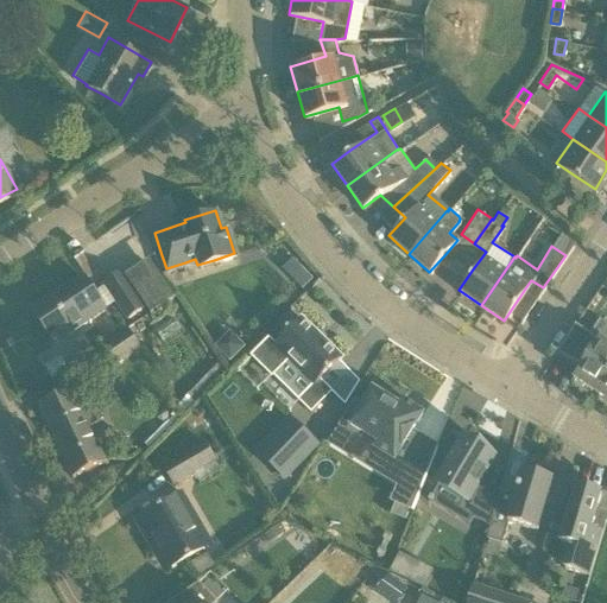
[(126,315),(128,313),(133,322),(147,312),(141,304),(119,270),(103,280),(126,315)]
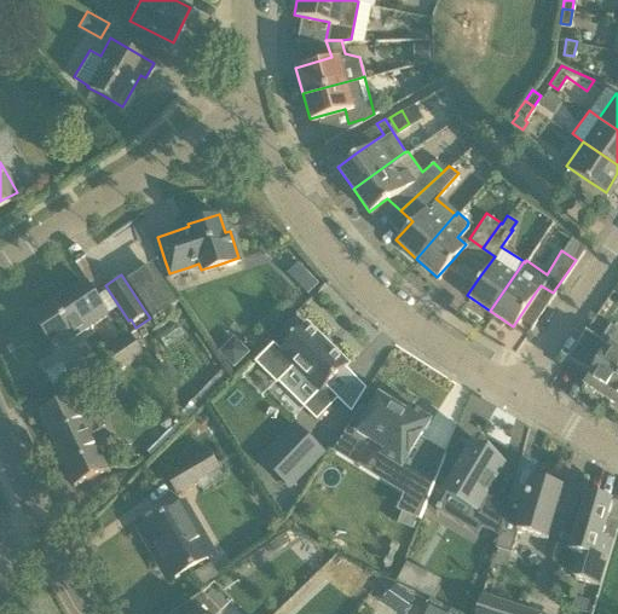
[(105,312),(96,297),(82,278),(30,312),(53,346),(105,312)]
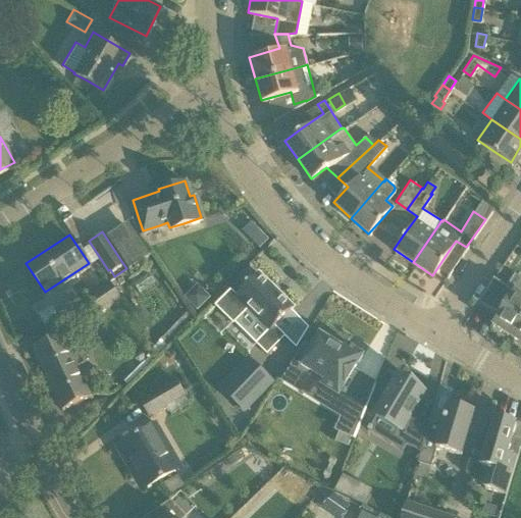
[(229,289),(213,304),(231,322),(245,308),(267,329),(254,342),(265,353),(283,334),(273,325),(294,305),(258,271),(236,295),(229,289)]
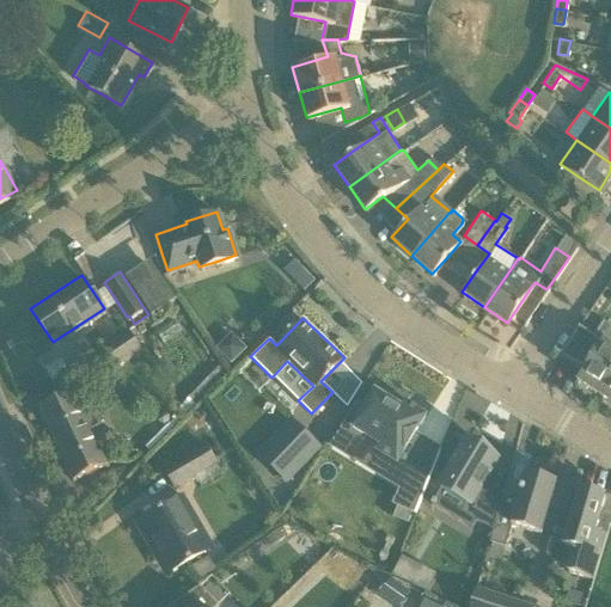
[(109,368),(141,347),(136,341),(142,337),(133,324),(96,350),(109,368)]
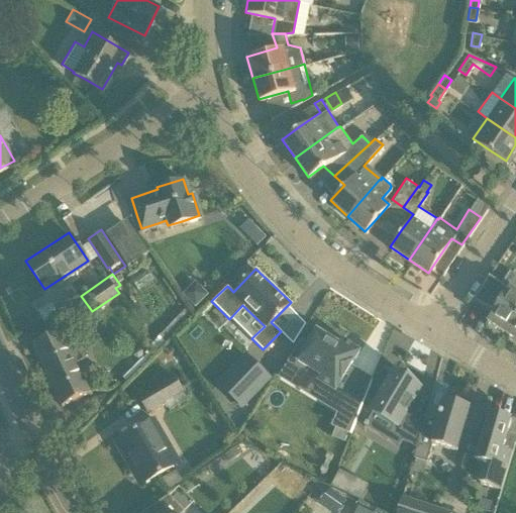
[(488,274),(473,298),(487,307),(491,301),(496,305),(486,319),(507,332),(515,317),(515,287),(515,290),(509,286),(508,287),(488,274)]
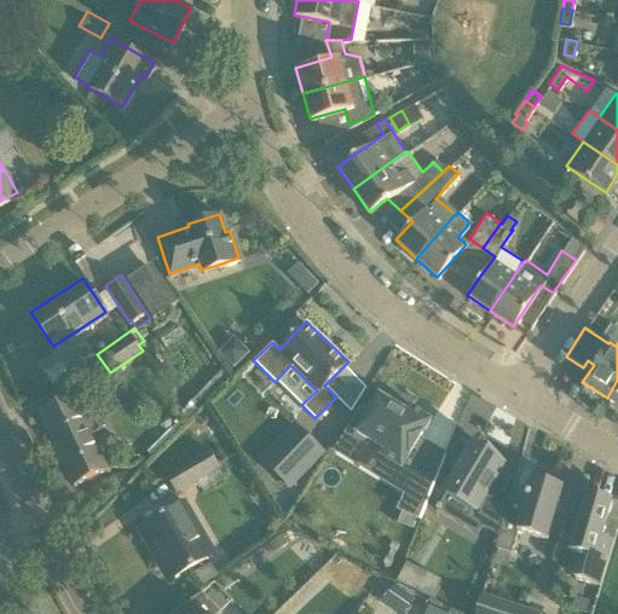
[(236,361),(252,348),(237,332),(221,347),(236,361)]
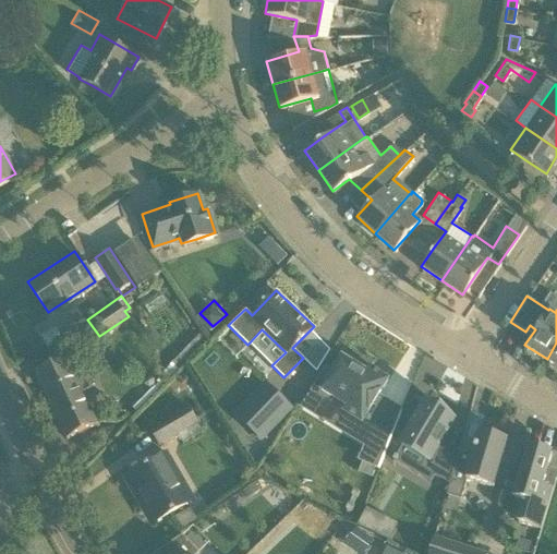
[(556,342),(547,359),(556,364),(556,342)]
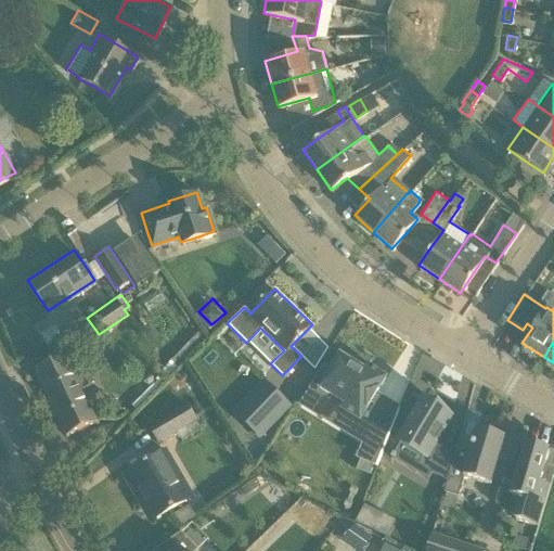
[(65,434),(85,424),(95,419),(80,386),(91,381),(84,367),(87,366),(81,353),(67,359),(64,353),(34,367),(65,434)]
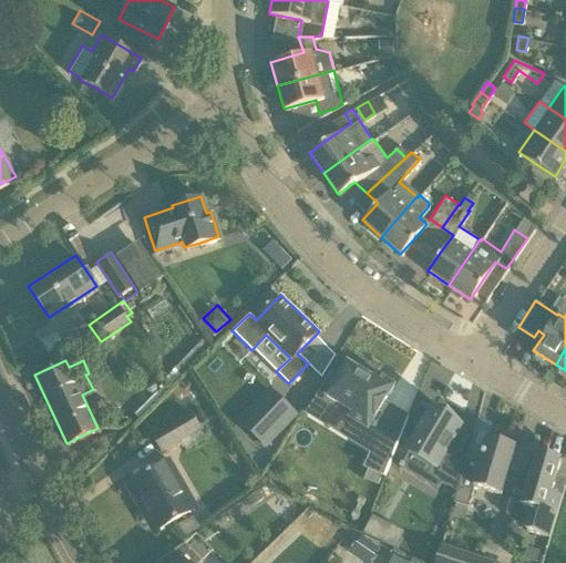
[(317,390),(308,403),(327,416),(337,401),(350,410),(347,415),(364,426),(392,382),(386,379),(387,378),(386,377),(384,379),(379,377),(381,374),(380,374),(379,375),(373,371),(370,376),(346,360),(336,376),(328,371),(317,389),(317,390)]
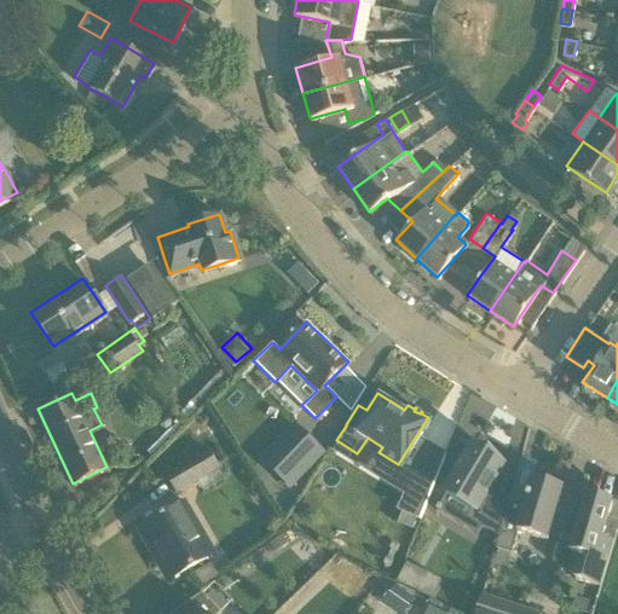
[(304,433),(270,467),(288,484),(322,449),(304,433)]
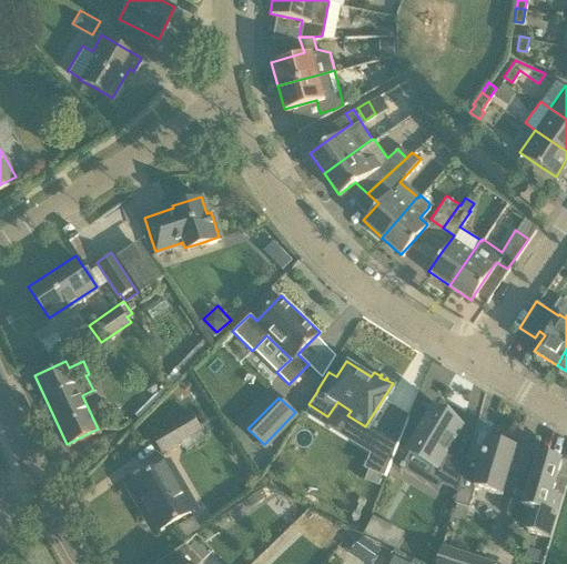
[(432,408),(407,450),(432,464),(427,473),(456,490),(456,489),(462,470),(464,464),(445,453),(452,440),(453,439),(452,439),(461,424),(432,408)]
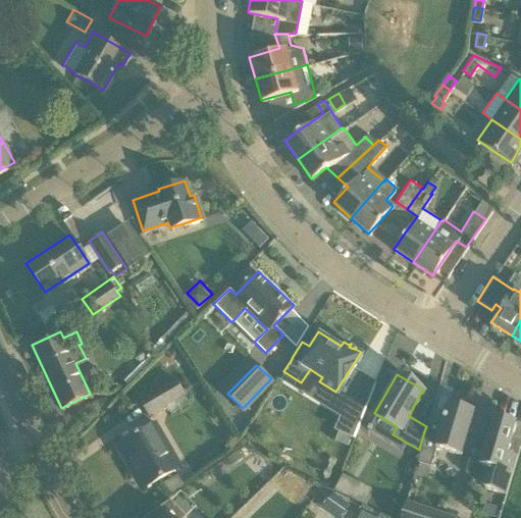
[(148,411),(183,391),(175,377),(140,398),(148,411)]
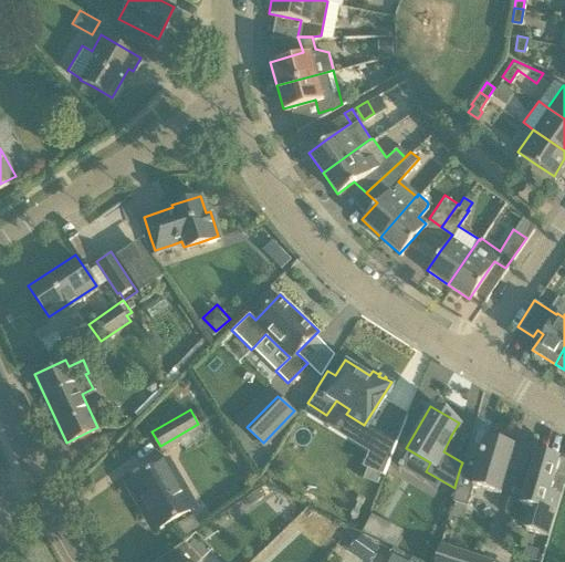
[(377,428),(363,464),(367,465),(379,470),(383,471),(397,436),(377,428)]
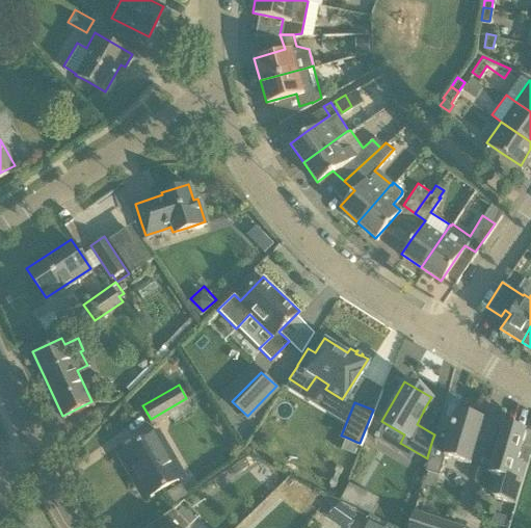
[(427,458),(424,469),(439,473),(442,462),(444,454),(469,462),(476,437),(482,417),(477,415),(476,412),(465,408),(462,411),(456,408),(452,424),(439,420),(434,434),(432,440),(427,457),(427,458)]
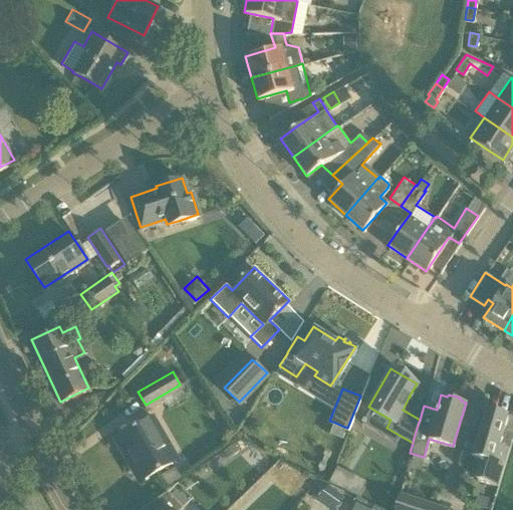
[(481,428),(473,456),(483,459),(477,478),(497,484),(503,466),(508,447),(498,444),(507,415),(503,413),(504,410),(491,406),(490,410),(486,408),(481,428)]
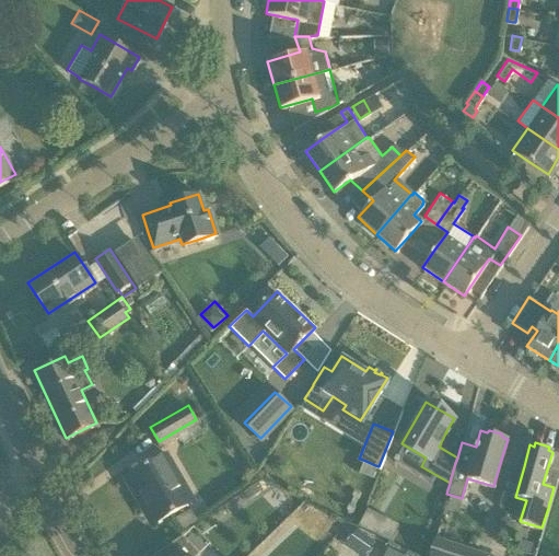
[(143,465),(124,476),(132,491),(136,496),(141,493),(156,520),(176,509),(187,502),(170,472),(175,470),(165,452),(143,465)]
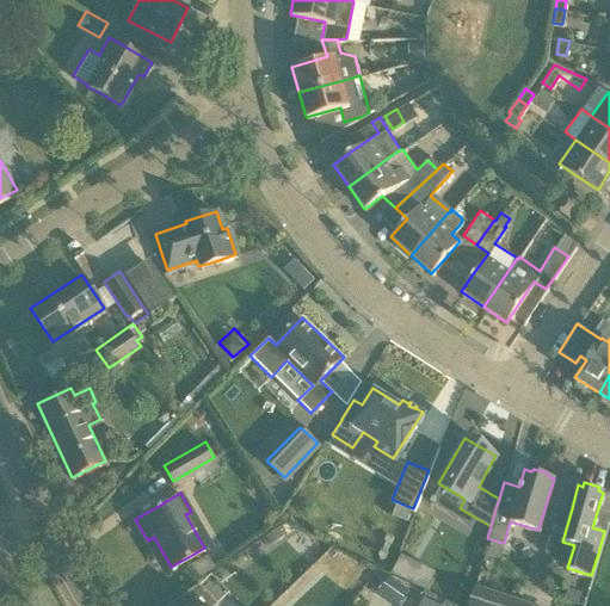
[(396,501),(392,513),(406,519),(410,507),(396,501)]
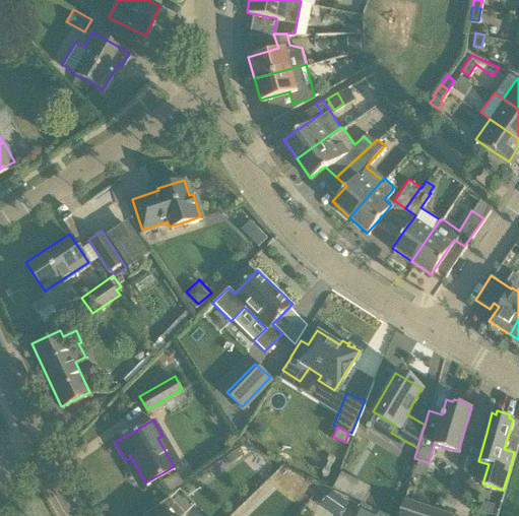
[(235,451),(225,457),(230,463),(239,457),(235,451)]
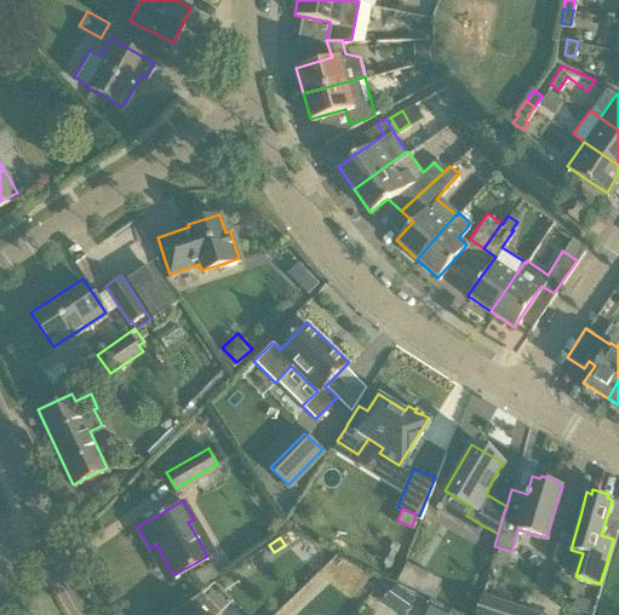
[(406,561),(396,579),(413,588),(423,569),(406,561)]
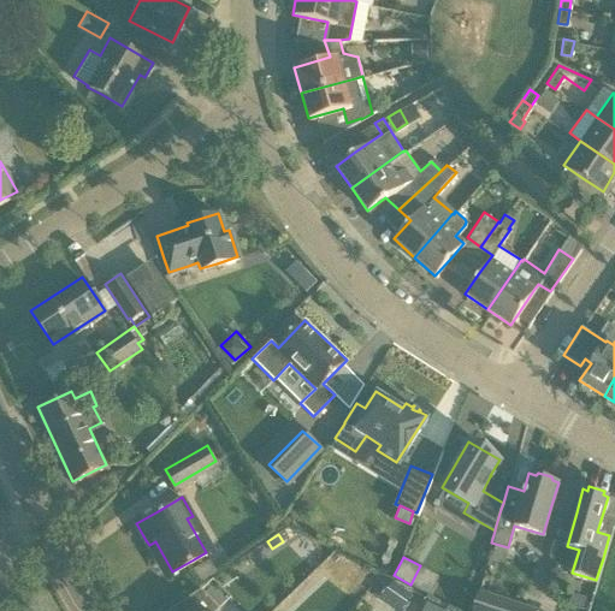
[(172,610),(214,610),(220,606),(201,587),(170,607),(172,610)]
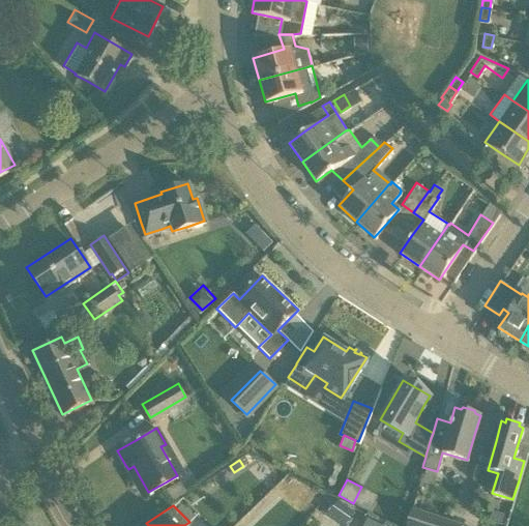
[(329,514),(348,525),(353,516),(334,505),(329,514)]
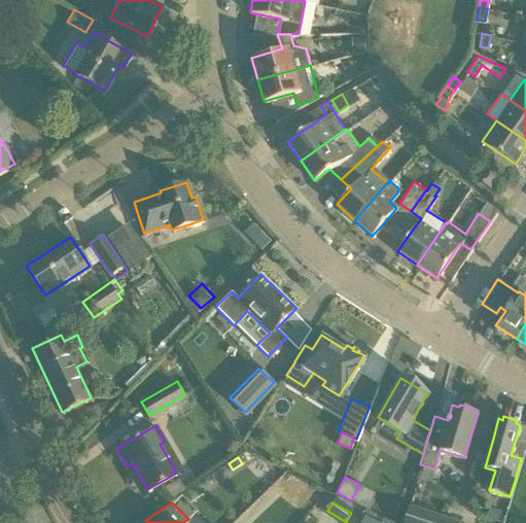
[(458,522),(459,521),(409,504),(402,522),(458,522)]
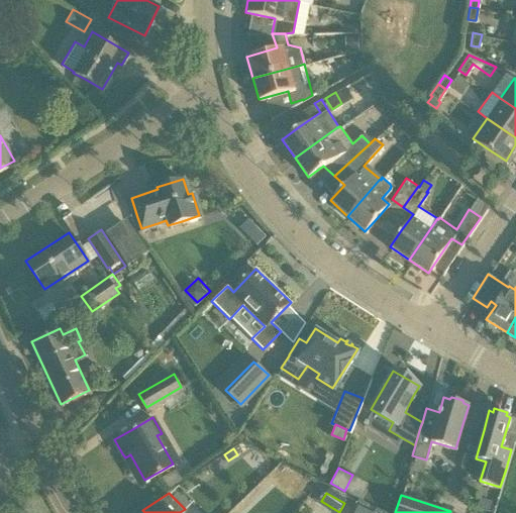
[(334,512),(319,499),(306,512),(334,512)]
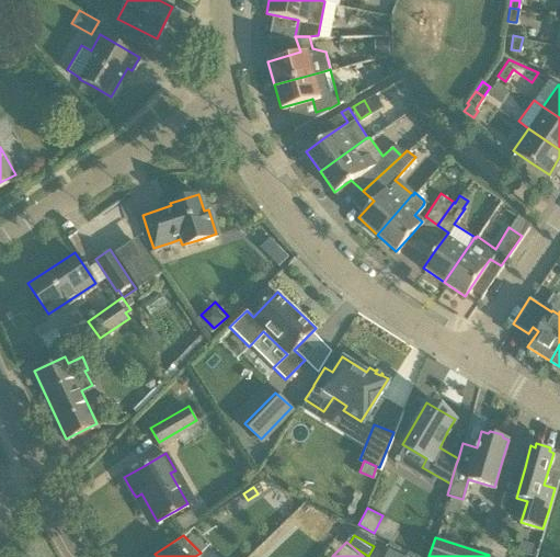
[(408,556),(387,547),(381,556),(408,556)]
